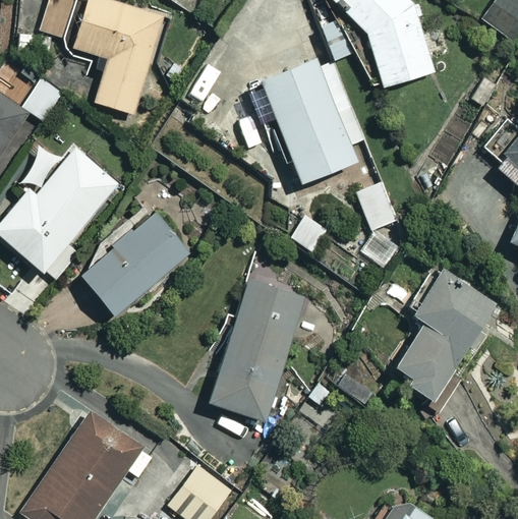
[(49,0),(39,35),(108,57),(94,100),(136,114),(167,17),(113,0),(49,0)]
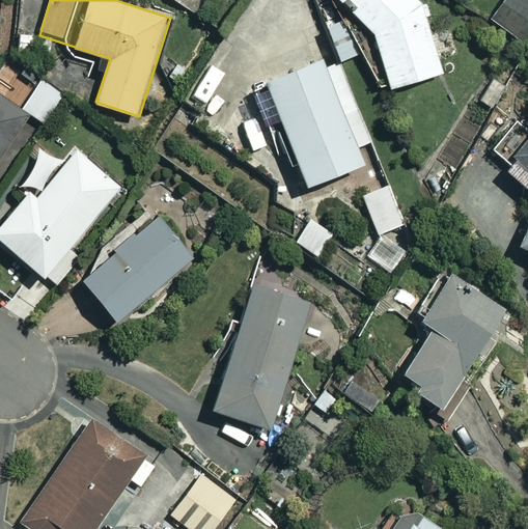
[(424,9),(415,0),(342,0),(374,33),(389,88),(443,74),(424,9)]
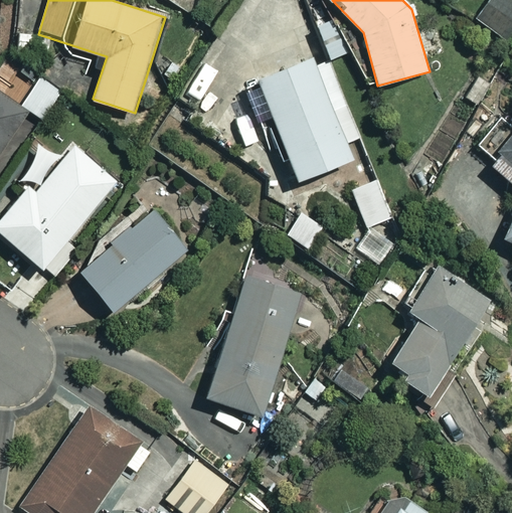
[(511,0),(493,0),(481,17),(511,40),(511,0)]
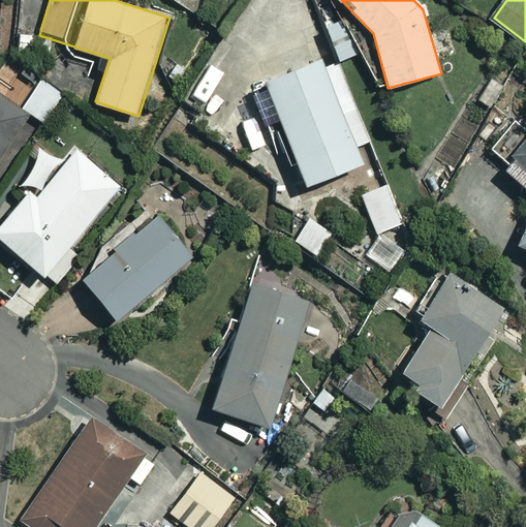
[(323,70),(318,58),(264,79),(304,182),(358,160),(341,117),(359,110),(340,64),(323,70)]
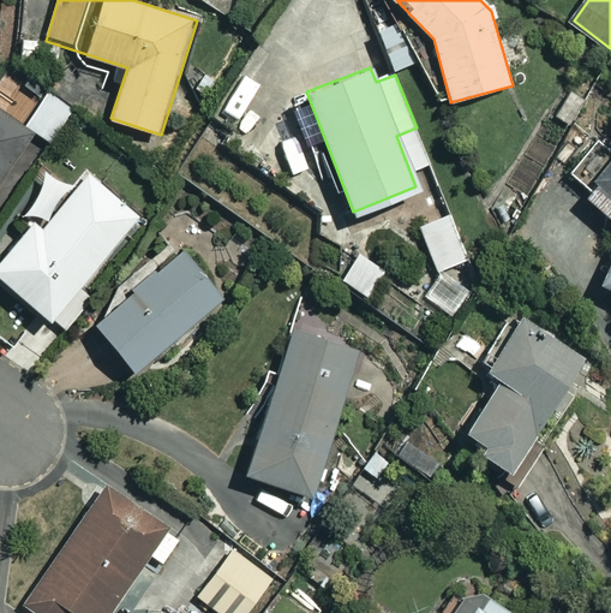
[(49,91),(25,126),(0,108),(0,179),(34,132),(53,146),(77,111),(49,91)]
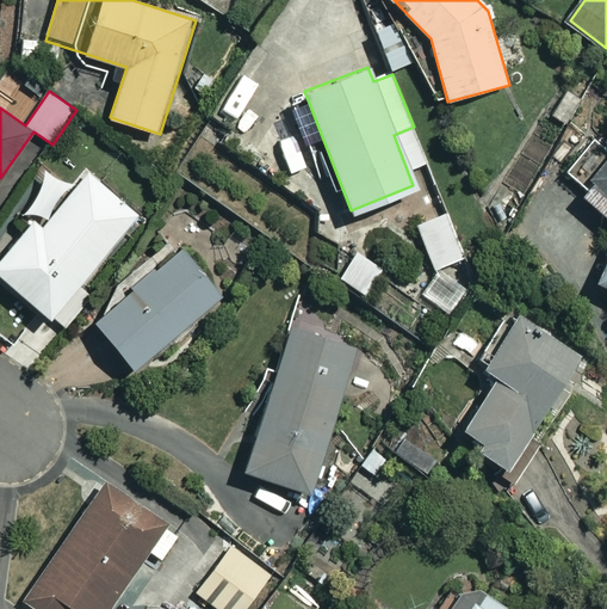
[(583,197),(606,217),(606,252),(594,278),(606,284),(606,152),(583,197)]
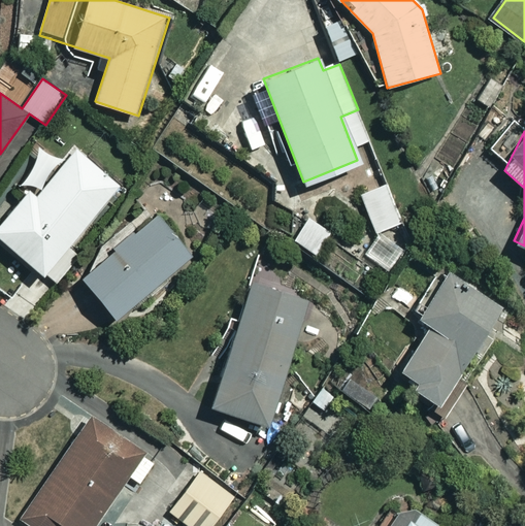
[(119,187),(76,151),(28,209),(20,202),(0,225),(0,236),(58,285),(75,264),(63,254),(119,187)]
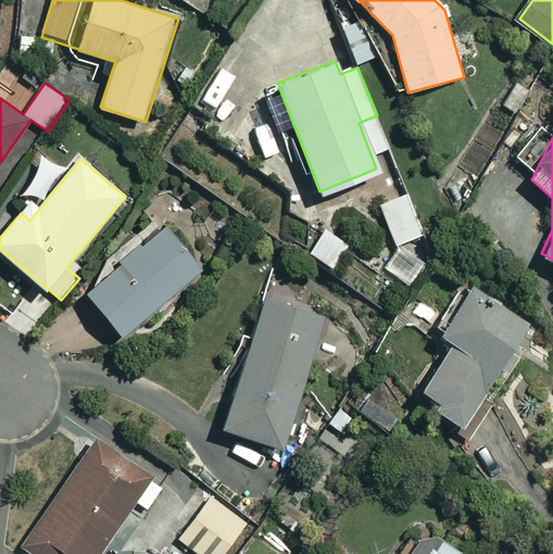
[(201,271),(164,223),(84,287),(121,335),(201,271)]
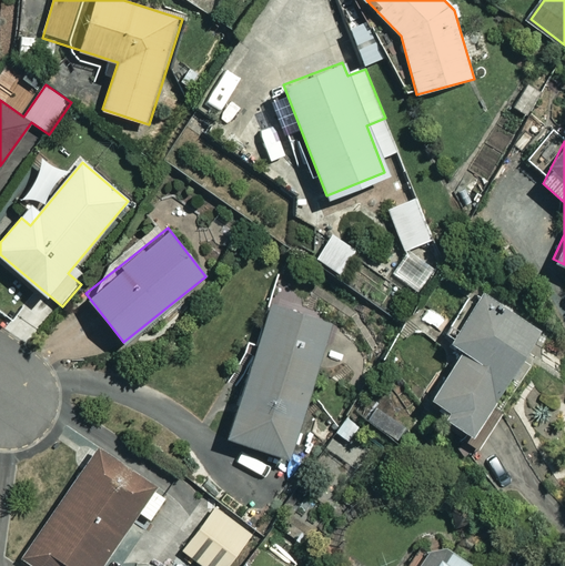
[(356,251),(334,234),(318,258),(340,274),(356,251)]
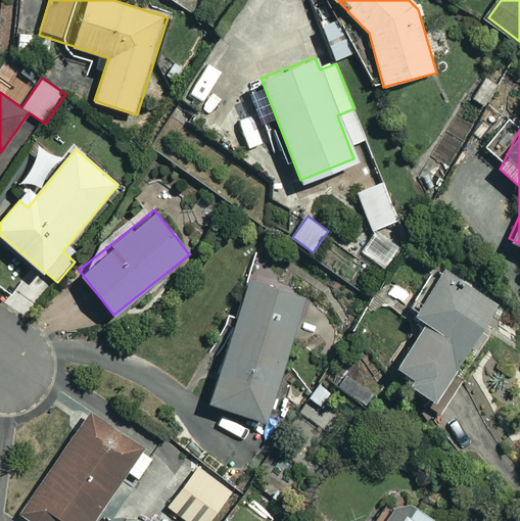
[(387,233),(367,253),(384,270),(404,250),(387,233)]
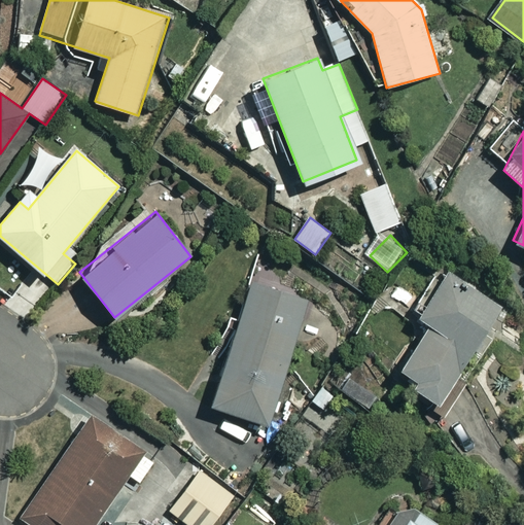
[(501,306),(447,268),(415,314),(428,323),(393,373),(434,401),(501,306)]
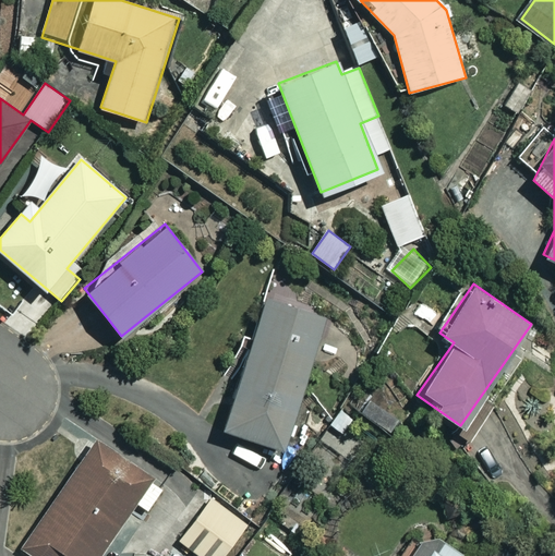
[(328,318),(268,297),(221,426),(282,448),(328,318)]
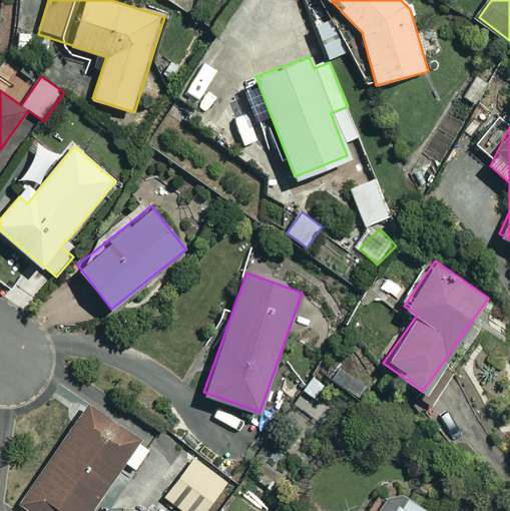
[(89,510),(142,437),(91,401),(12,510),(89,510)]
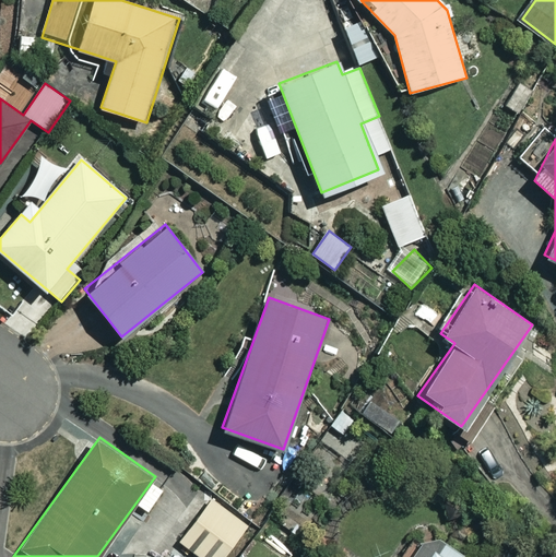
[(227,556),(250,521),(212,497),(180,546),(197,556),(227,556)]
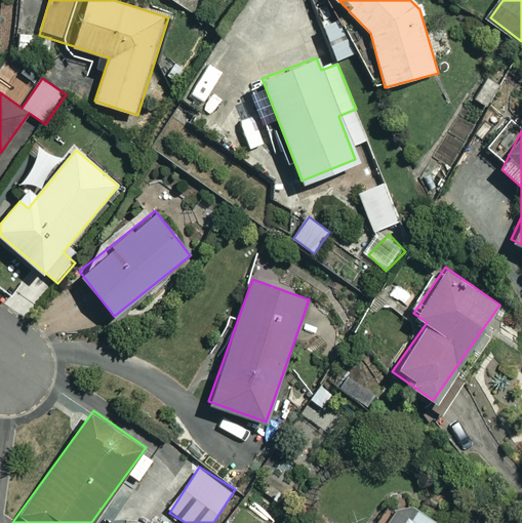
[(273,522),(282,510),(261,496),(249,514),(264,522),(273,522)]
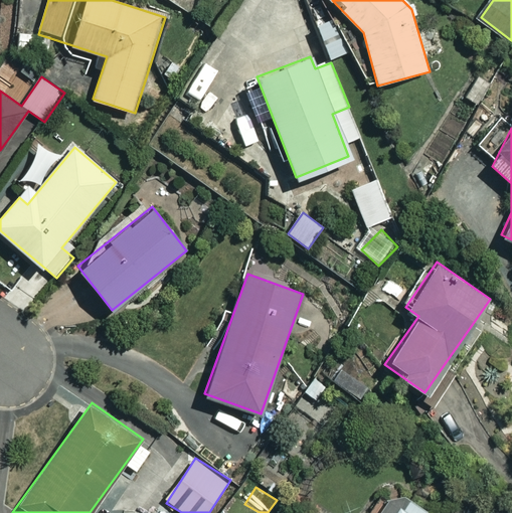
[(425,512),(395,491),(379,512),(425,512)]
